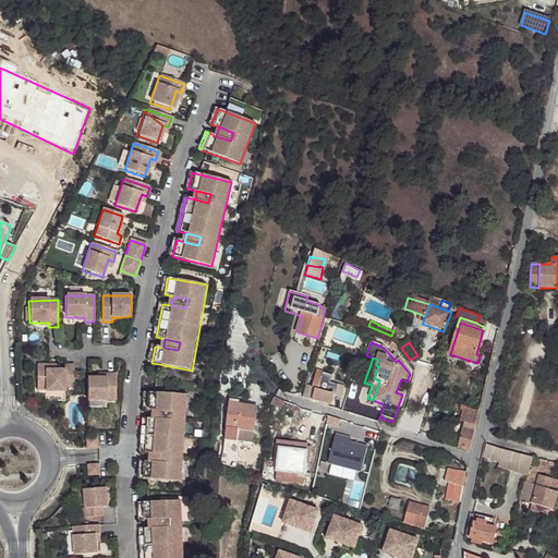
[(323,373),(320,378),(335,383),(337,376),(323,372),(324,365),(318,364),(316,371),(323,373)]
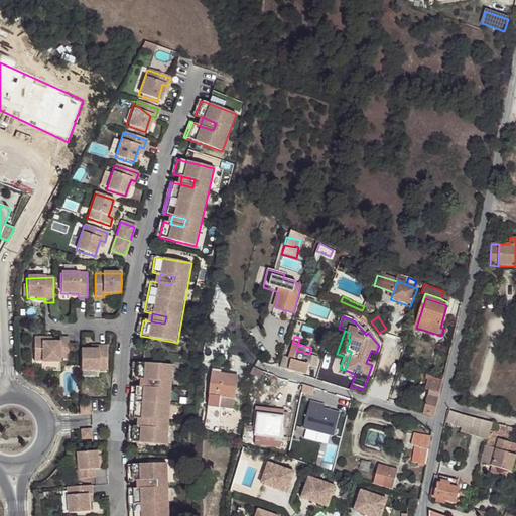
[(60,342),(51,342),(43,342),(42,338),(34,338),(34,363),(59,363),(59,359),(68,360),(68,339),(60,339),(60,342)]
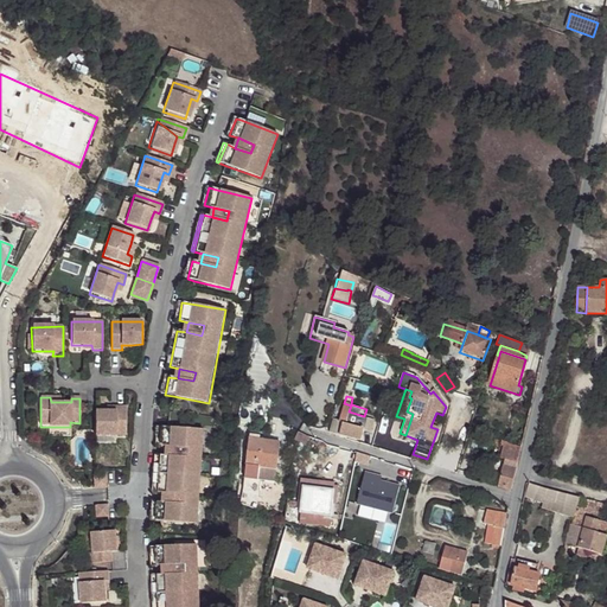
[(328,433),(344,438),(360,442),(364,430),(371,433),(375,420),(364,416),(349,411),(351,406),(344,403),(343,410),(339,420),(332,419),(328,433)]
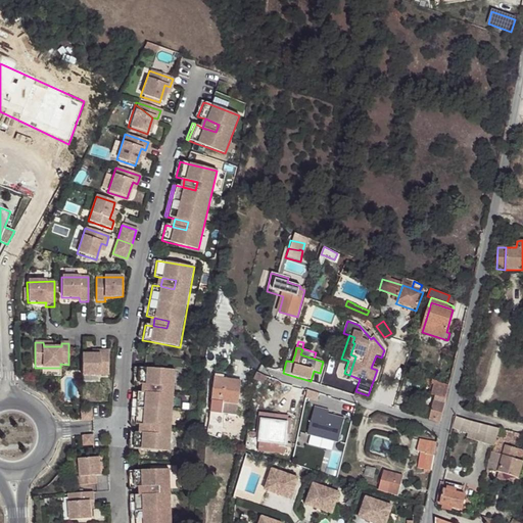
[(92,355),(82,355),(82,377),(108,378),(108,351),(100,352),(99,355),(92,355)]
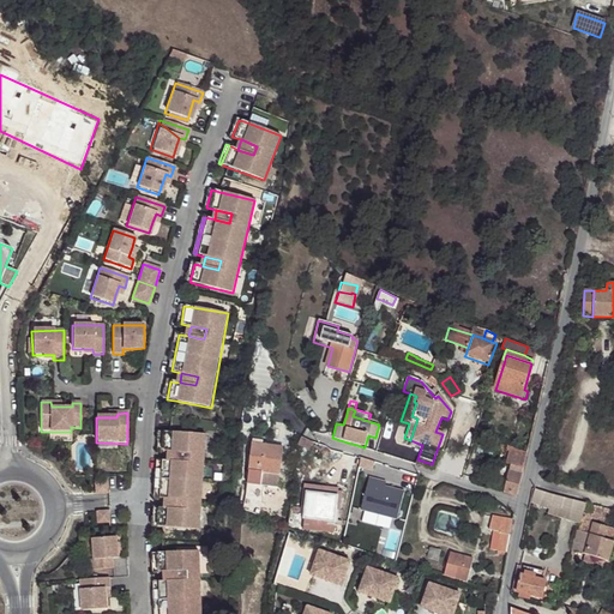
[(208,435),(172,434),(163,433),(161,452),(170,452),(187,453),(186,463),(170,462),(161,462),(158,500),(168,500),(184,501),(182,511),(167,510),(158,509),(157,529),(166,529),(202,531),(206,453),(208,435)]
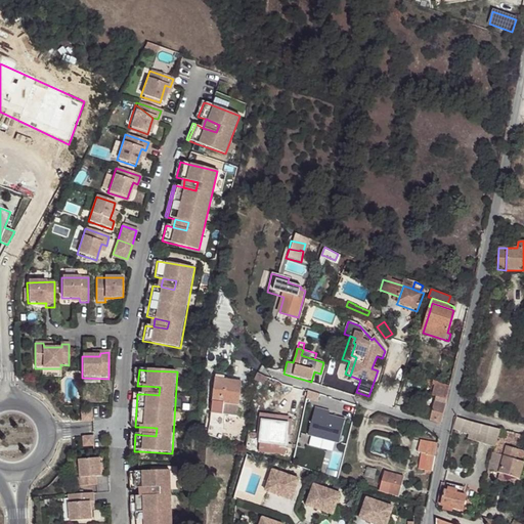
[(185,373),(177,372),(176,387),(184,388),(185,373)]
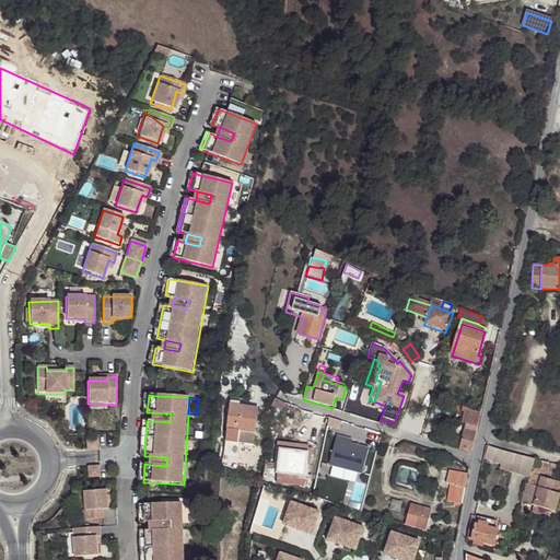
[(277,399),(272,407),(281,412),(286,405),(277,399)]
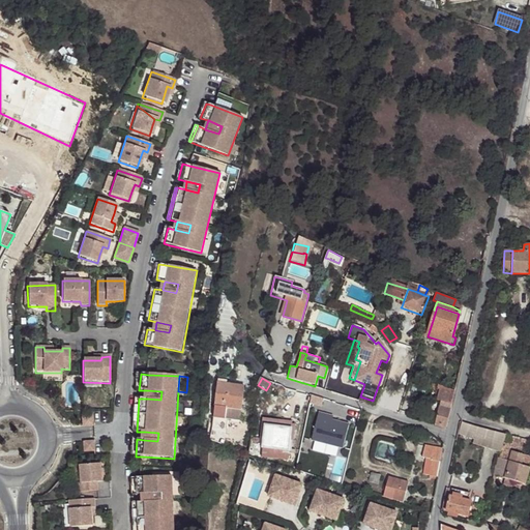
[(245,384),(219,380),(211,428),(224,430),(226,417),(228,406),(241,408),(245,384)]
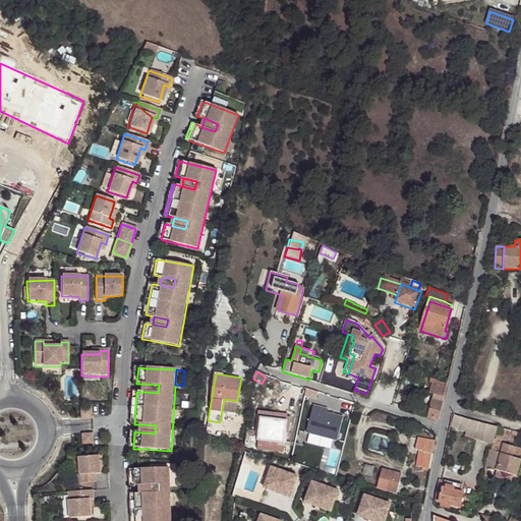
[(159,385),(145,384),(145,392),(158,393),(159,385)]
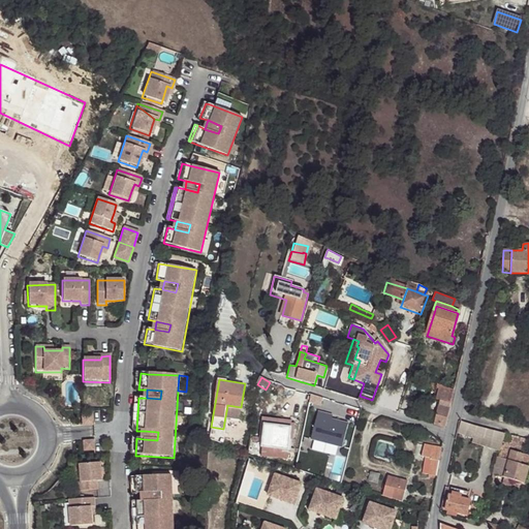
[(440,402),(433,425),(445,428),(454,394),(439,391),(436,401),(440,402)]
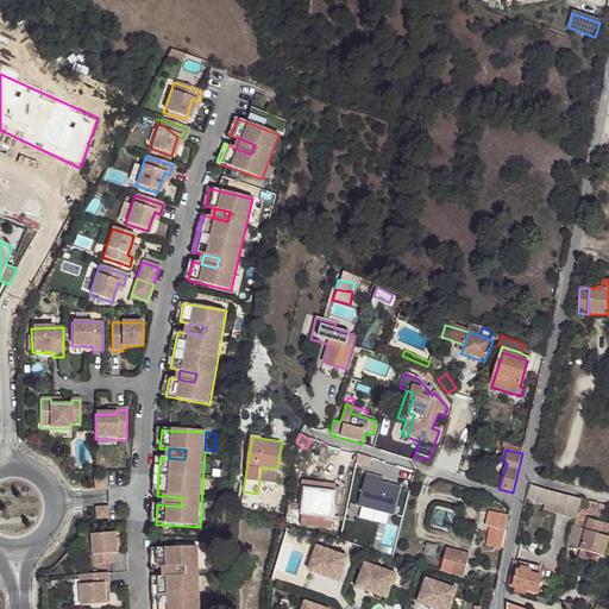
[(370,459),(357,456),(356,465),(369,469),(370,459)]
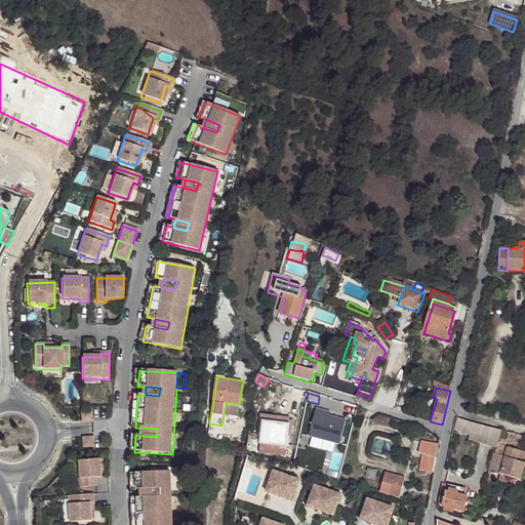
[(237,415),(239,404),(226,402),(224,413),(237,415)]
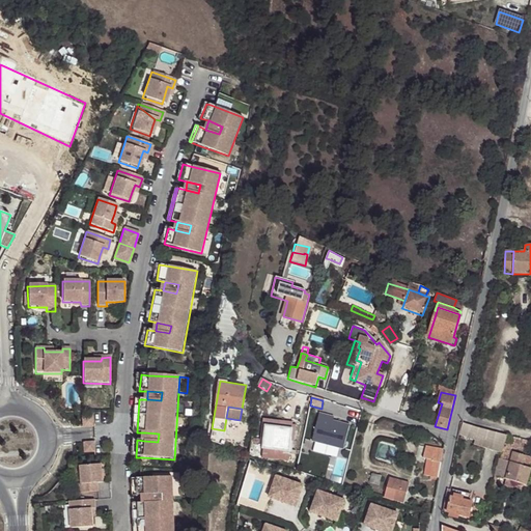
[(319,415),(311,443),(342,451),(350,427),(333,423),(326,421),(327,417),(319,415)]
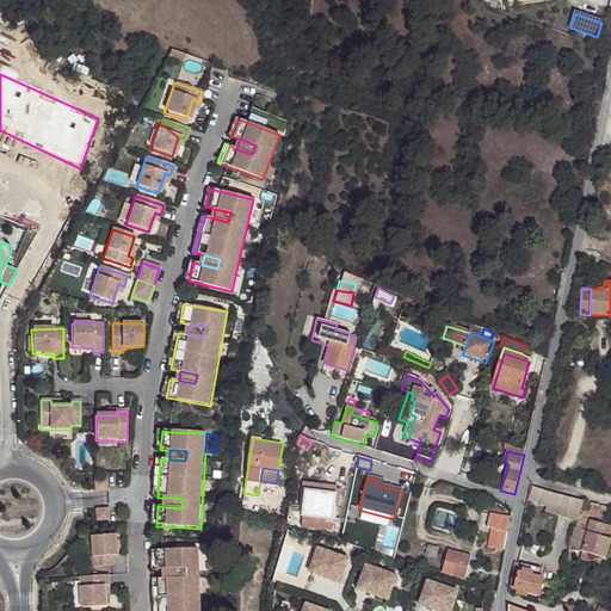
[(107,493),(106,480),(96,481),(96,493),(107,493)]
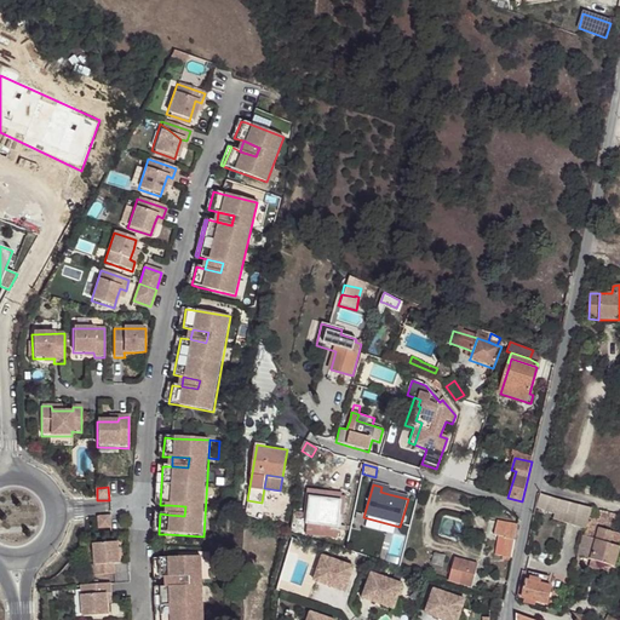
[(306,495),(310,497),(340,500),(339,517),(345,517),(348,493),(308,488),(306,495)]
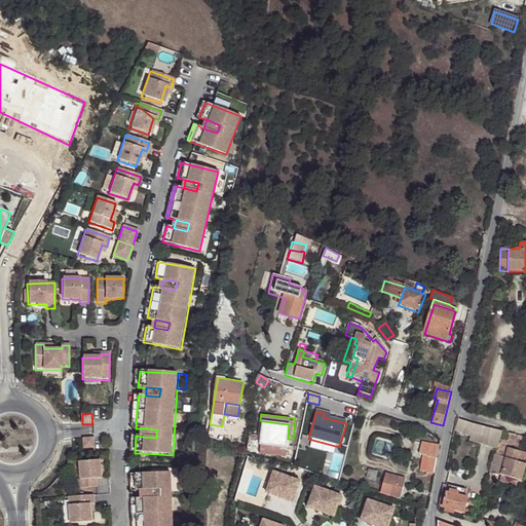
[(502,431),(458,419),(454,431),(462,434),(462,435),(471,437),(470,441),(497,449),(498,447),(499,443),(502,431)]
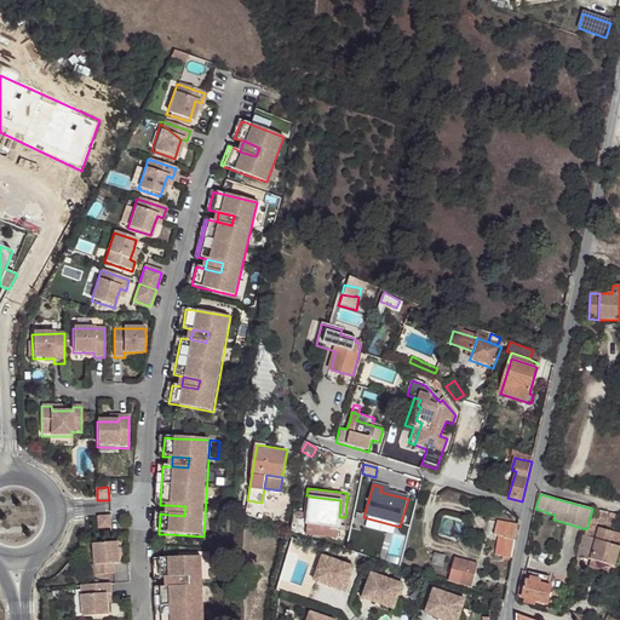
[(310,497),(305,535),(343,539),(344,528),(338,528),(339,517),(340,500),(310,497)]
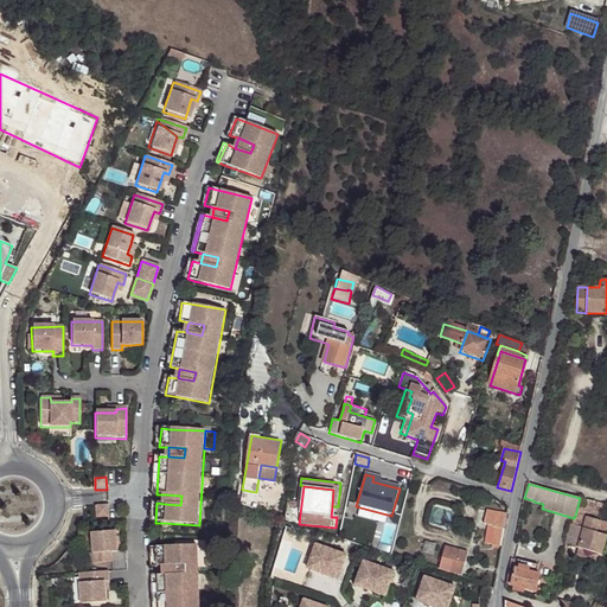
[(166,494),(165,504),(180,505),(181,496),(166,494)]
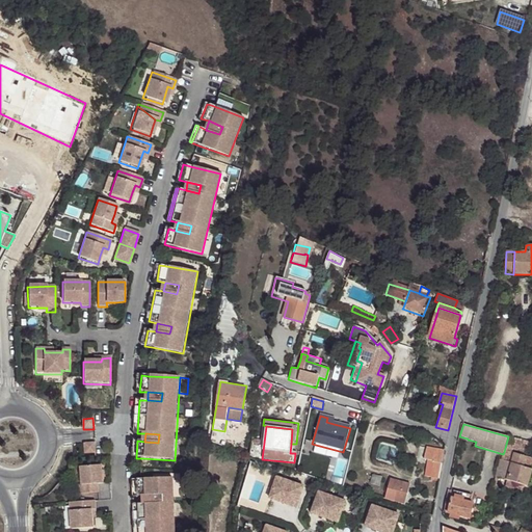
[(210,442),(223,447),(224,435),(211,433),(210,442)]
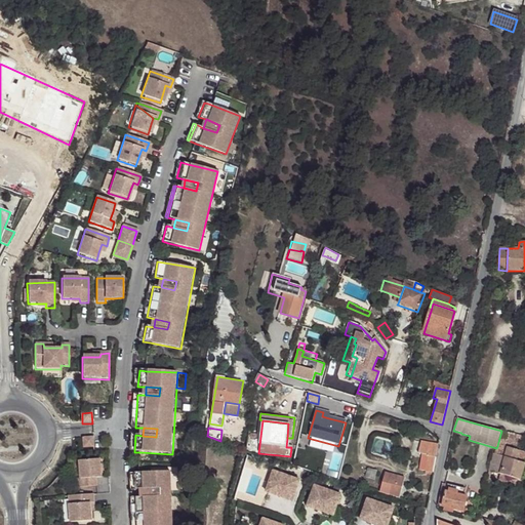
[(523,436),(501,431),(498,442),(520,447),(523,436)]
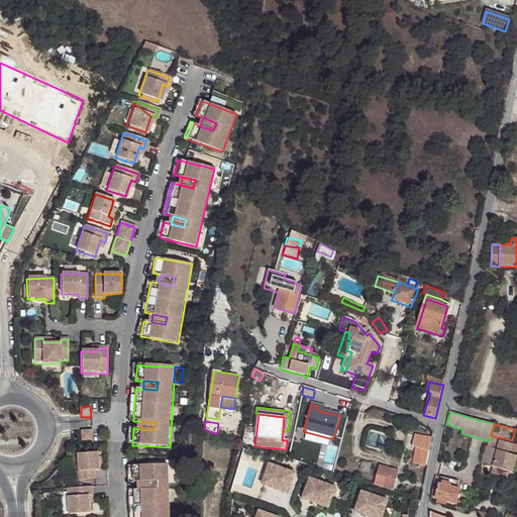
[(92,432),(82,432),(83,442),(92,442),(92,432)]
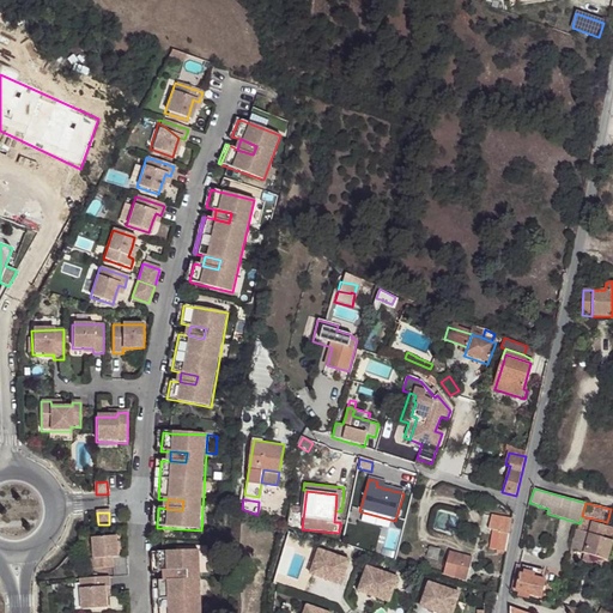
[(491,550),(507,552),(513,521),(491,514),(489,528),(495,529),(491,550)]
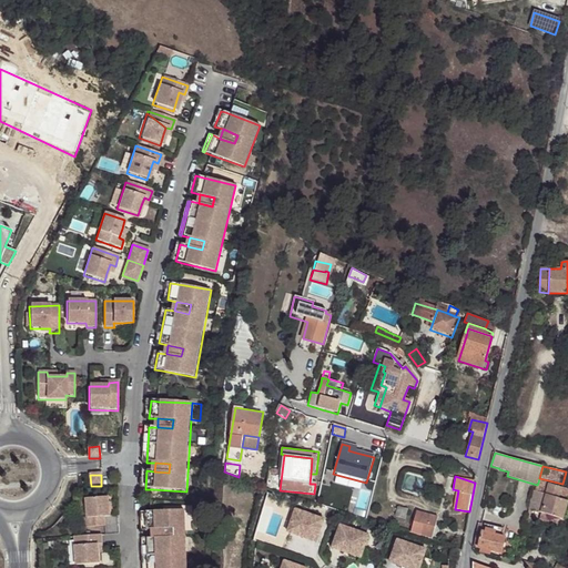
[(561,488),(549,484),(549,486),(538,483),(537,485),(529,509),(533,510),(540,513),(541,513),(549,515),(563,519),(567,501),(567,488),(563,487),(561,488)]
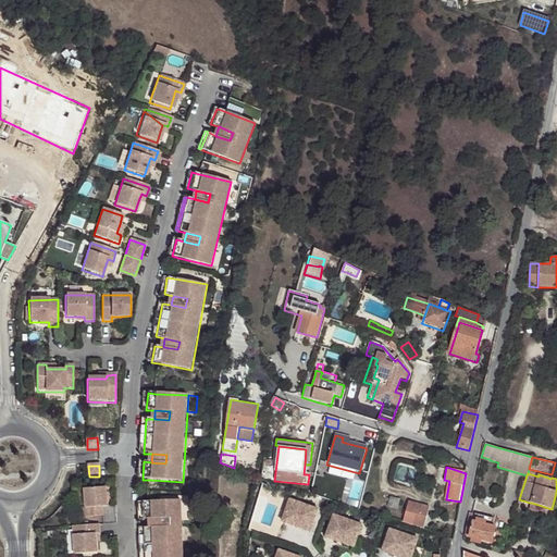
[(108,507),(107,489),(85,490),(86,509),(82,509),(83,519),(103,518),(102,508),(108,507)]
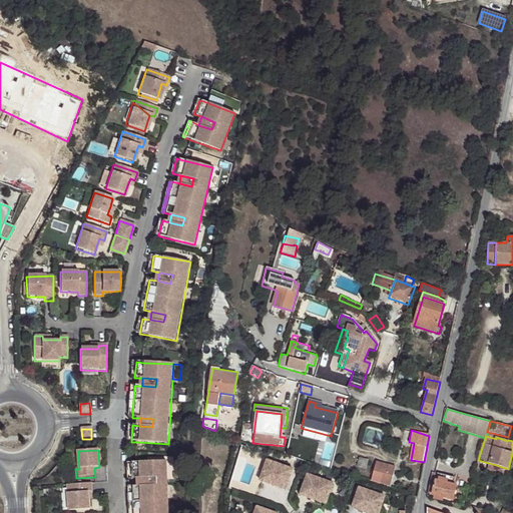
[(367,460),(360,458),(357,465),(365,468),(367,460)]
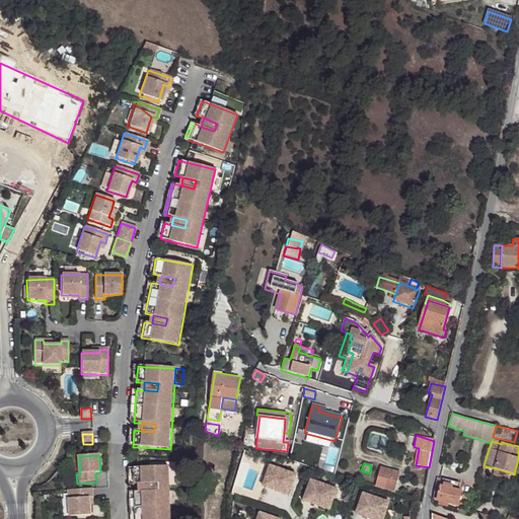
[(266,476),(262,486),(289,495),(296,473),(269,465),(266,476)]
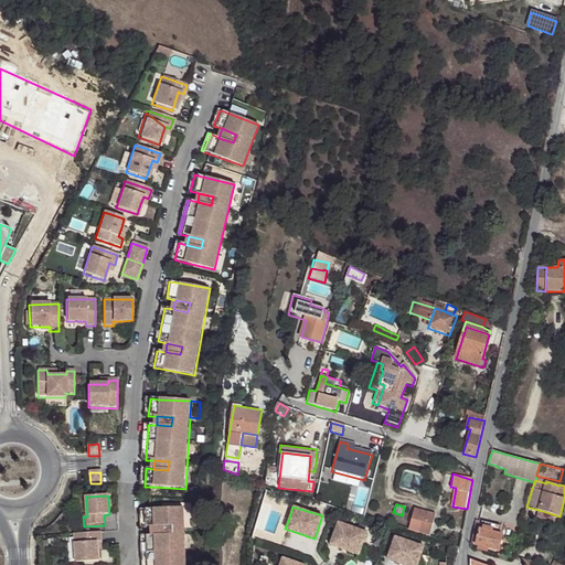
[(189,564),(185,508),(152,510),(144,511),(146,529),(153,528),(169,528),(169,536),(155,536),(146,537),(147,564),(189,564)]
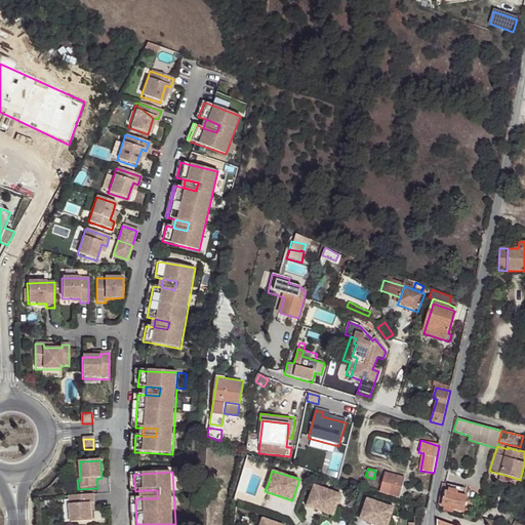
[(405,477),(386,472),(380,492),(400,497),(405,477)]
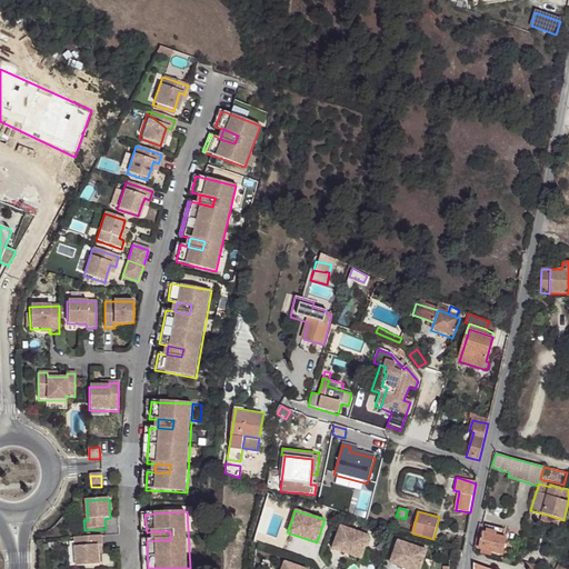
[(286,538),(287,532),(291,522),(283,520),(278,535),(286,538)]
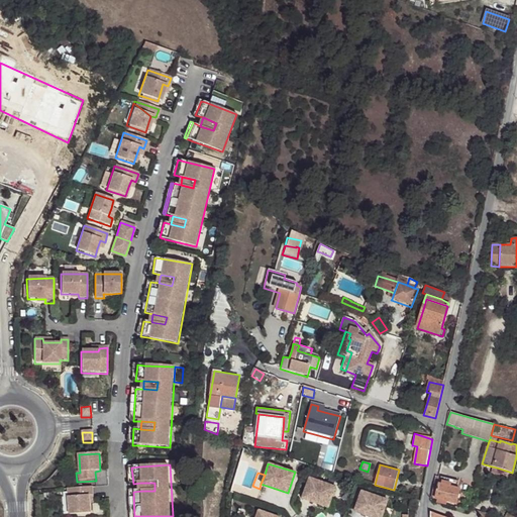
[(439,484),(434,483),(431,498),(435,499),(456,504),(460,489),(457,488),(458,482),(441,477),(439,484)]
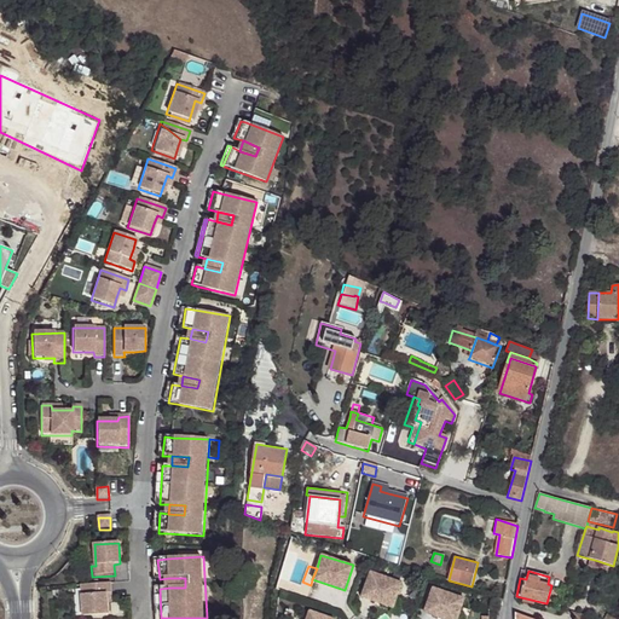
[(393,609),(397,600),(401,585),(370,574),(362,600),(393,609)]
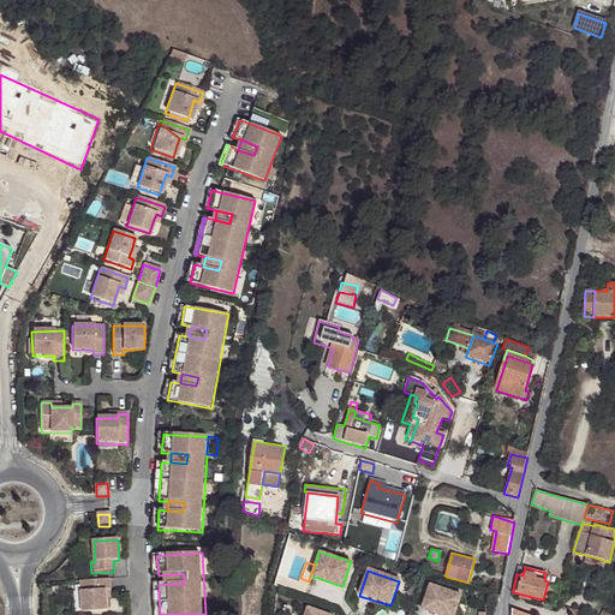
[(184,574),(167,574),(168,584),(184,584),(184,574)]
